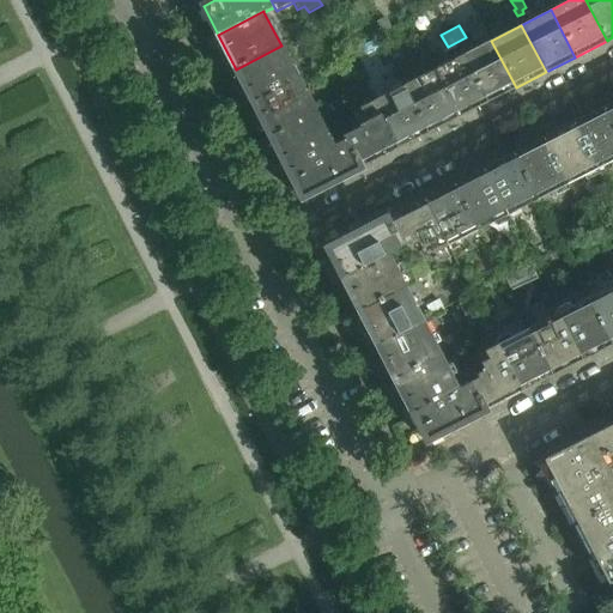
[(491,41),(462,56),(487,103),(516,87),(491,41)]
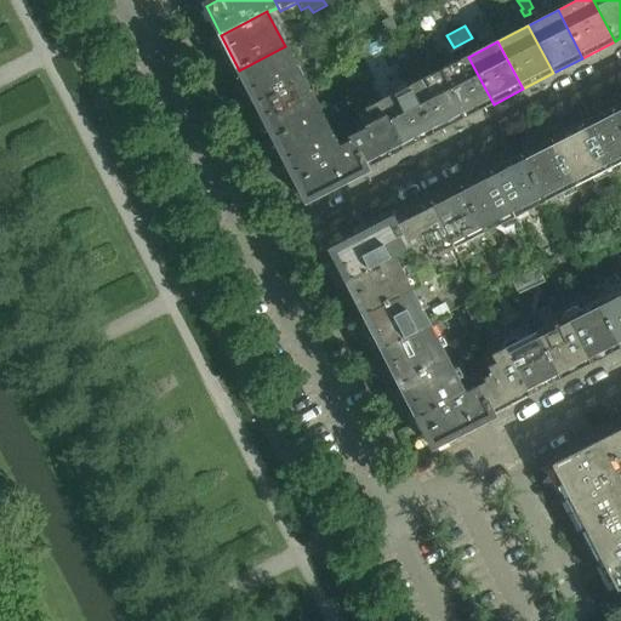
[(285,46),(239,70),(256,104),(302,80),(285,46)]
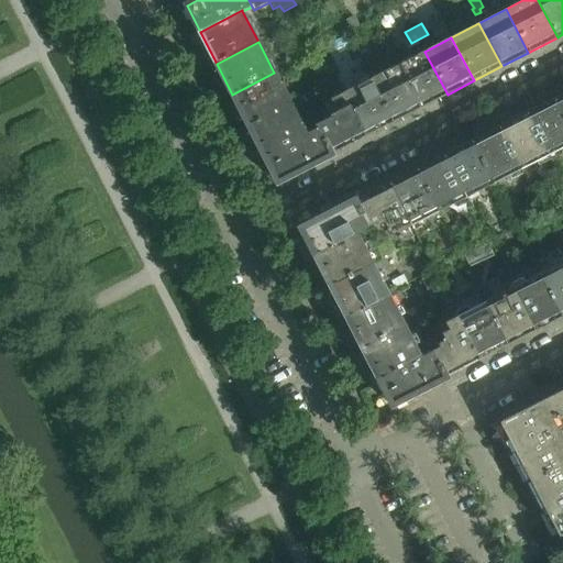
[(424,52),(397,66),(419,109),(448,95),(424,52)]
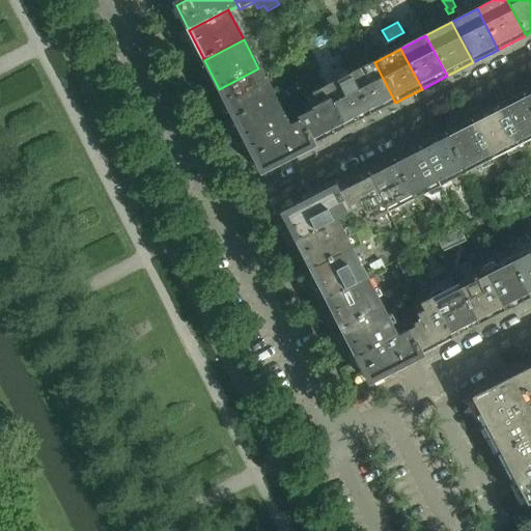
[(374,62),(348,76),(369,116),(395,103),(374,62)]
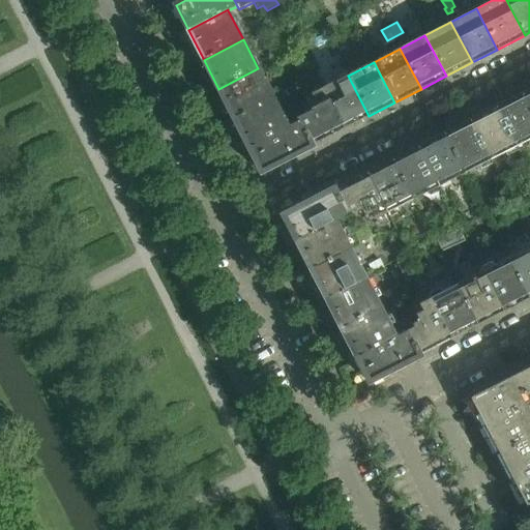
[(258,68),(218,89),(234,118),(273,98),(258,68)]
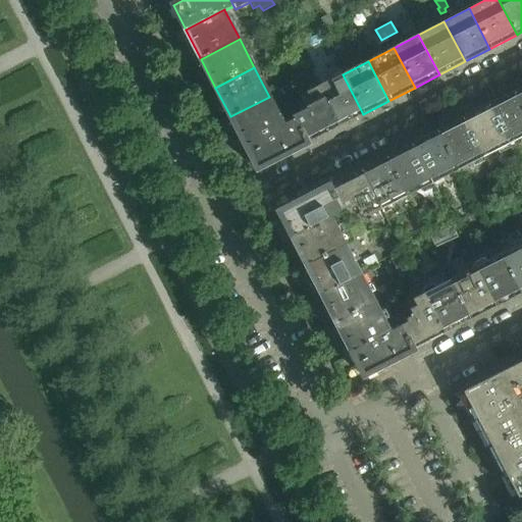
[(363,114),(343,74),(317,88),(337,126),(363,114)]
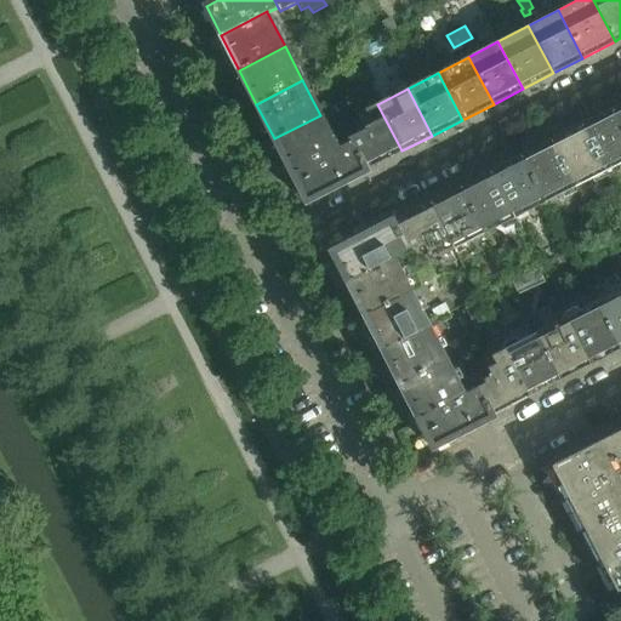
[(620,103),(610,109),(620,130),(620,103)]
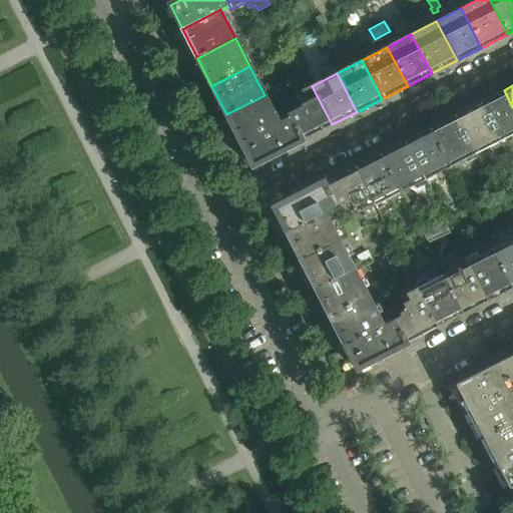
[(287,115),(288,116),(301,141),(332,124),(312,86),(300,92),(303,97),(297,100),(301,107),(287,115)]
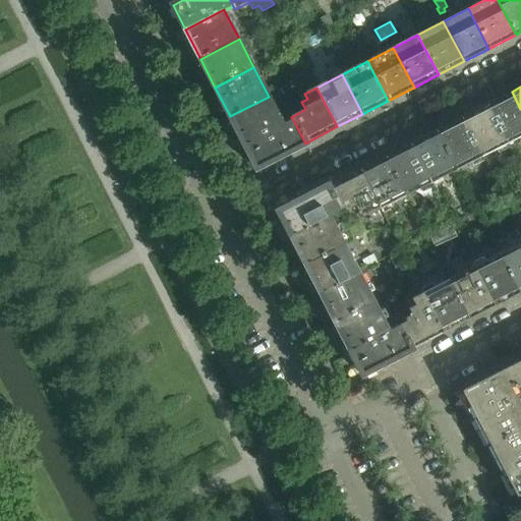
[(520,109),(512,92),(487,104),(508,145),(520,137),(520,109)]
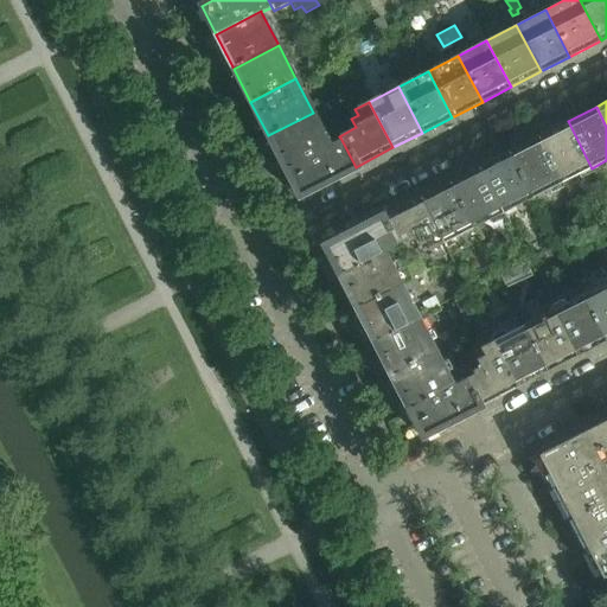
[(313,113),(268,135),(285,168),(330,145),(330,144),(313,113)]
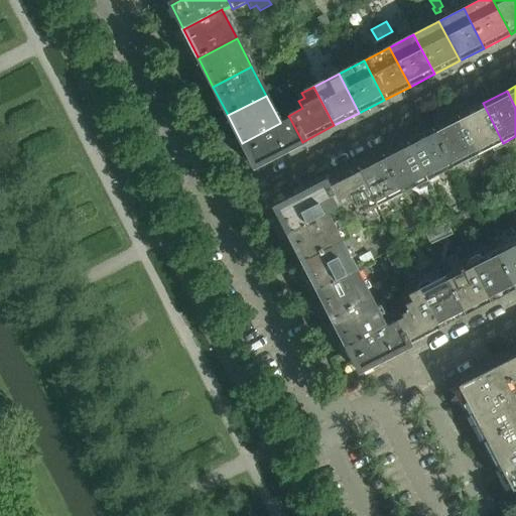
[(483,103),(456,117),(477,157),(503,143),(483,103)]
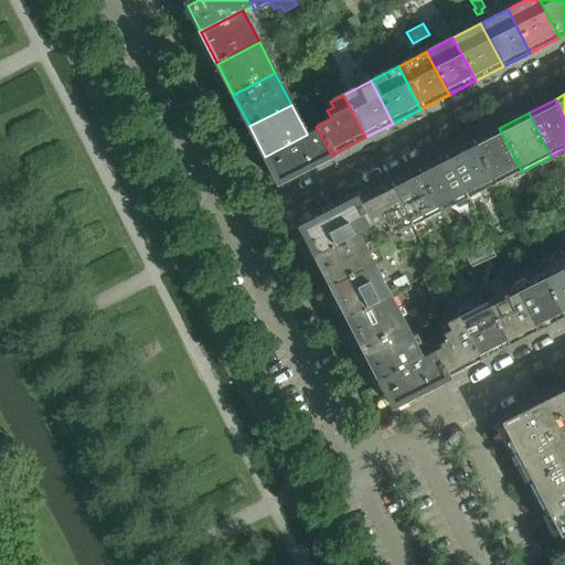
[(307,135),(265,157),(278,182),(331,156),(317,128),(307,134),(307,135)]
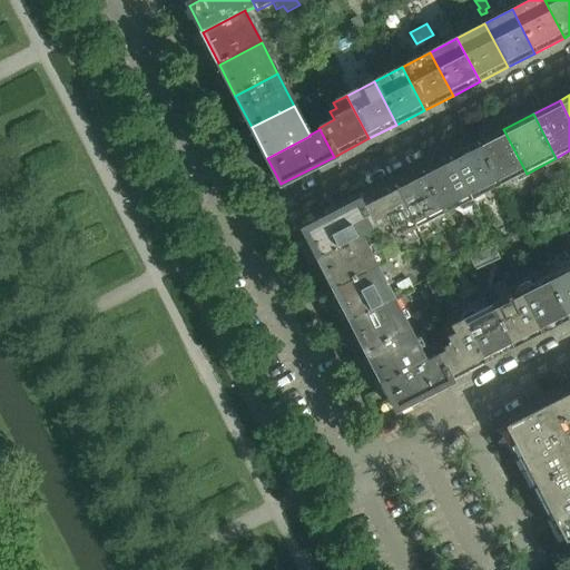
[(503,129),(477,143),(499,187),(527,174),(503,129)]
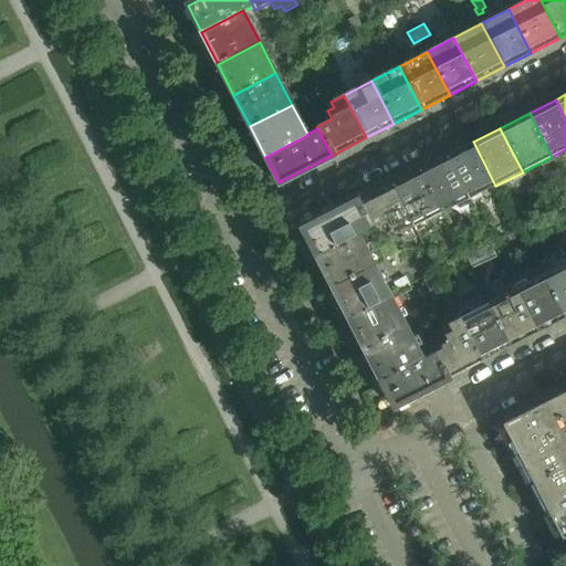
[(473,142),(444,157),(468,200),(495,186),(473,142)]
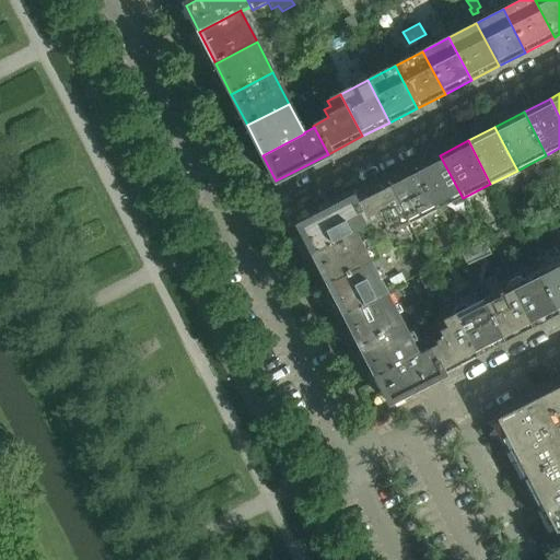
[(440,155),(412,170),(435,212),(463,198),(440,155)]
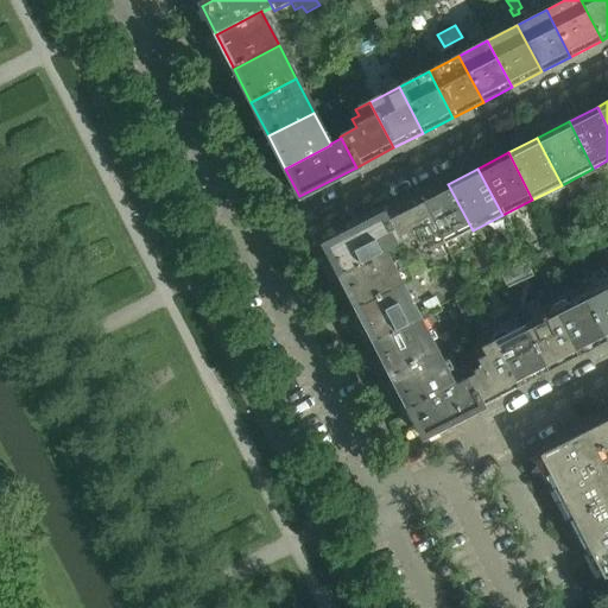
[(448,184),(418,198),(443,246),(473,230),(448,184)]
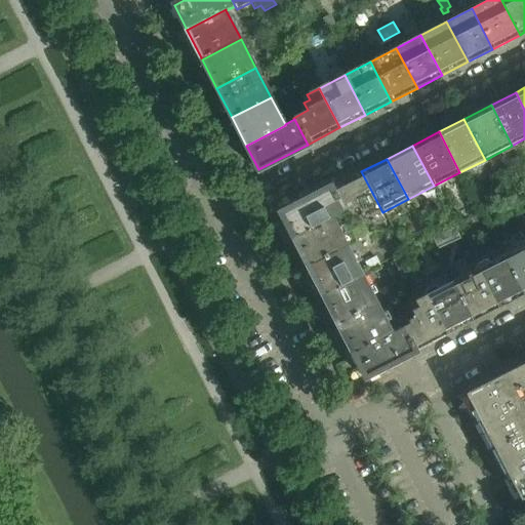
[(361,171),(328,189),(341,212),(349,208),(351,213),(358,209),(361,214),(368,210),(372,217),(382,212),(361,171)]
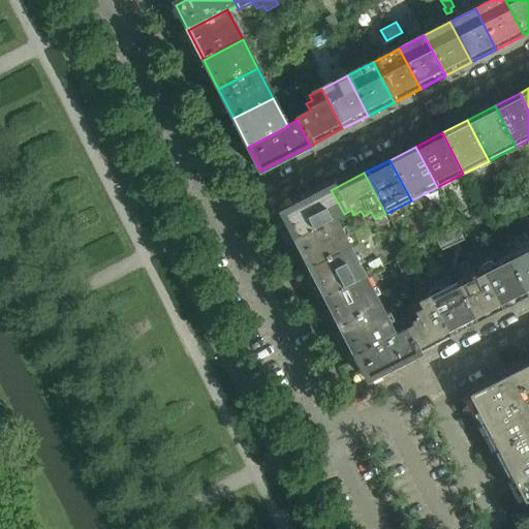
[(331,190),(283,214),(296,239),(335,219),(344,214),(331,190)]
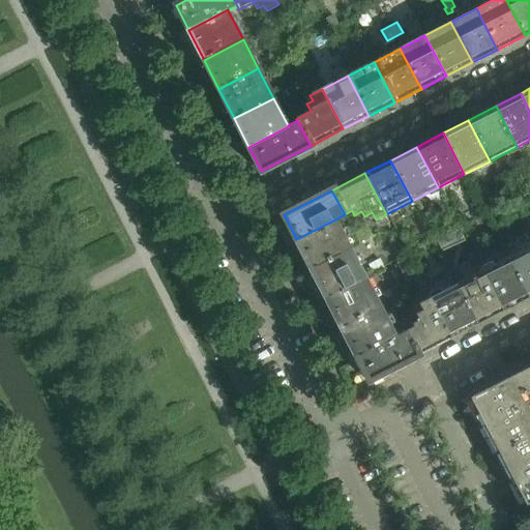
[(335,219),(296,239),(312,268),(351,248),(335,219)]
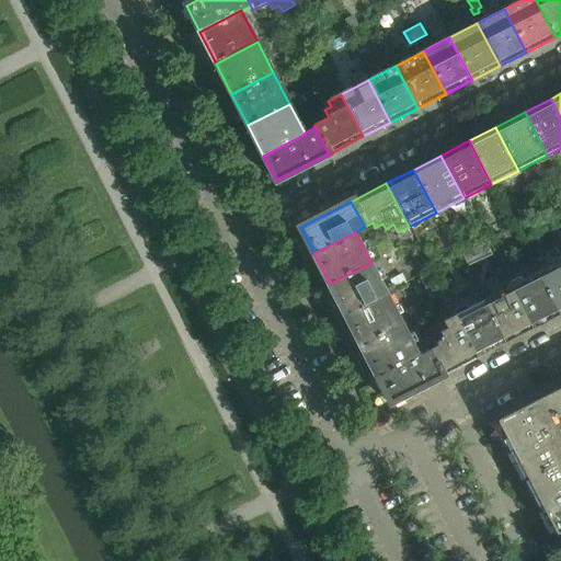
[(560,260),(536,274),(558,317),(560,315),(560,260)]
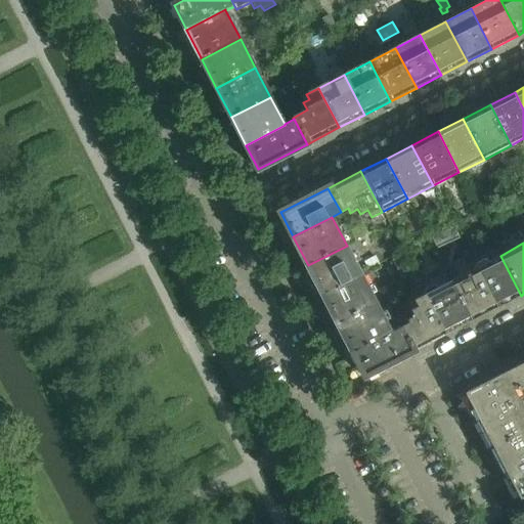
[(347,246),(308,265),(322,295),(362,274),(347,246)]
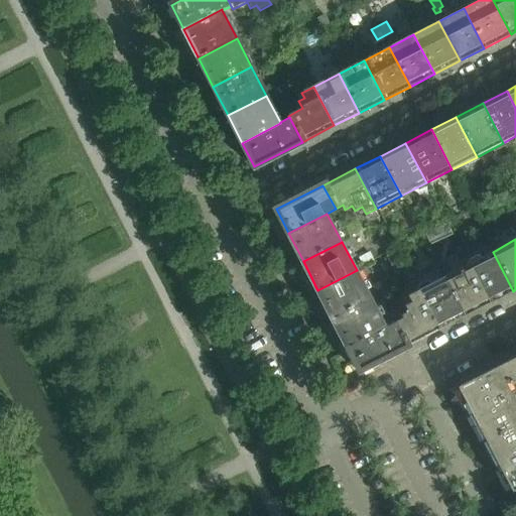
[(513,291),(493,252),(470,264),(490,303),(513,291)]
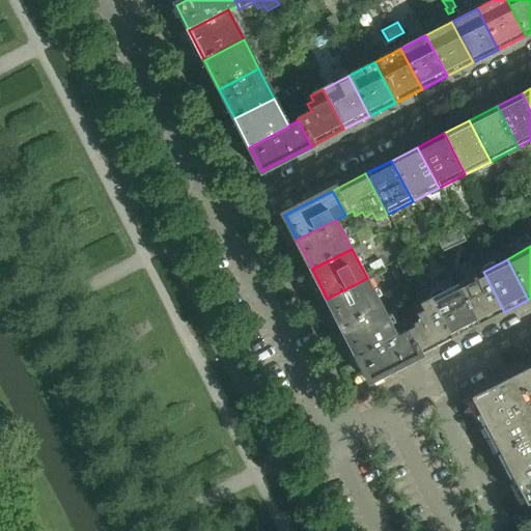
[(483,272),(456,285),(478,326),(504,312),(483,272)]
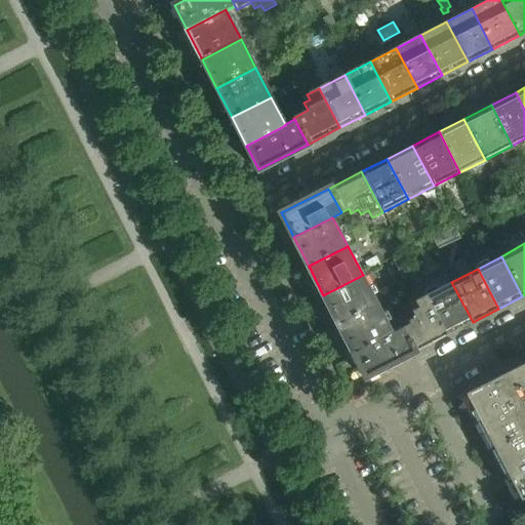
[(363,275),(323,295),(338,324),(377,304),(363,275)]
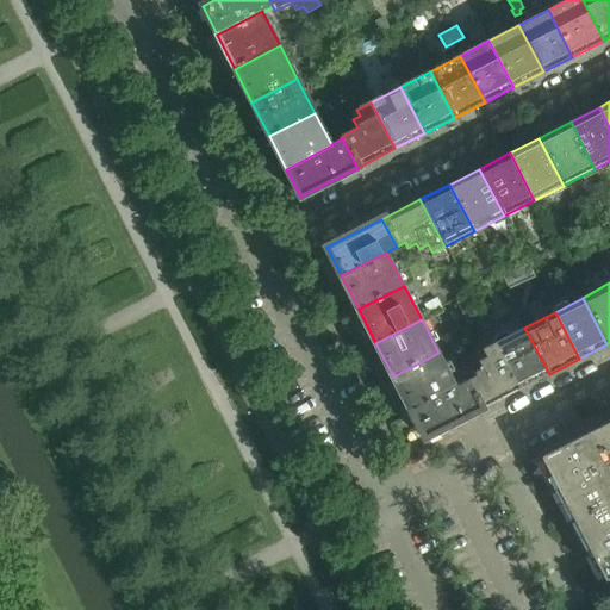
[(524,328),(496,343),(521,388),(549,374),(524,328)]
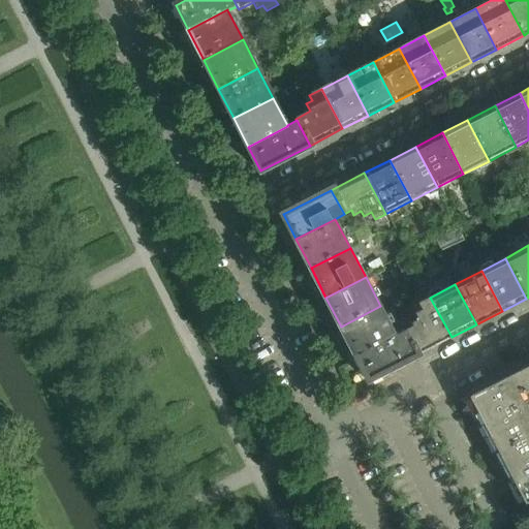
[(412,327),(405,330),(417,354),(452,337),(430,298),(419,303),(423,310),(415,314),(418,320),(411,324),(412,327)]
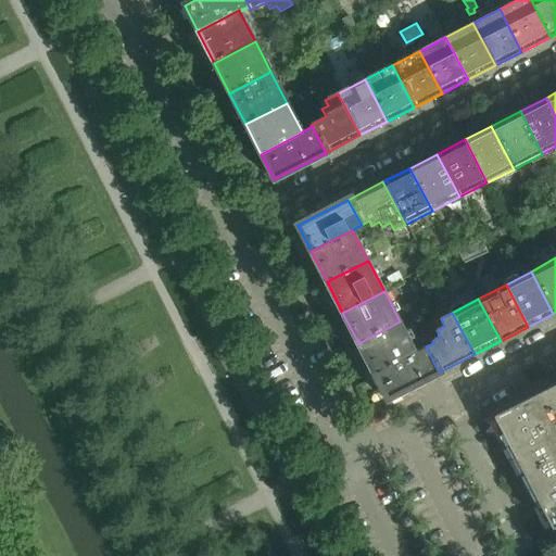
[(400,321),(358,343),(375,375),(416,353),(416,352),(400,321)]
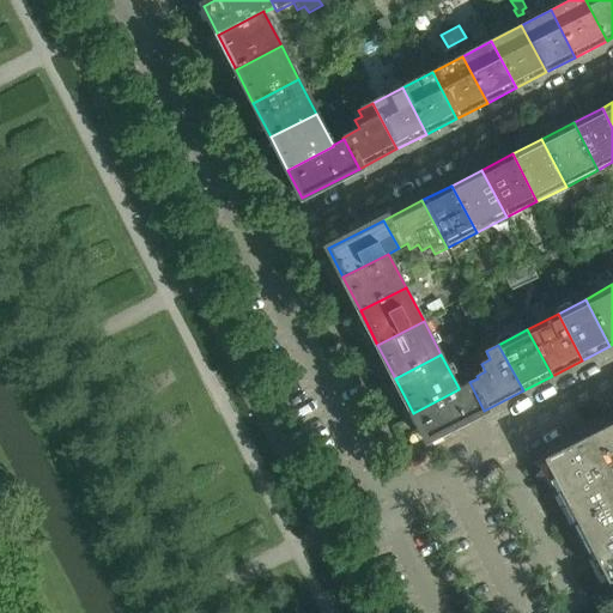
[(459,389),(413,413),(426,441),(484,411),(469,382),(459,388),(459,389)]
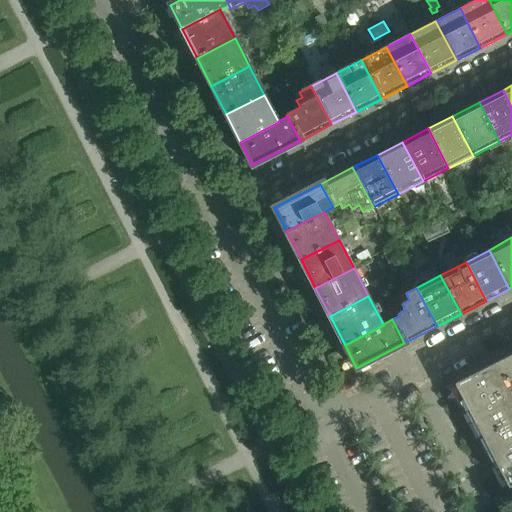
[(511,354),(496,363),(505,380),(507,379),(507,380),(511,377),(511,354)]
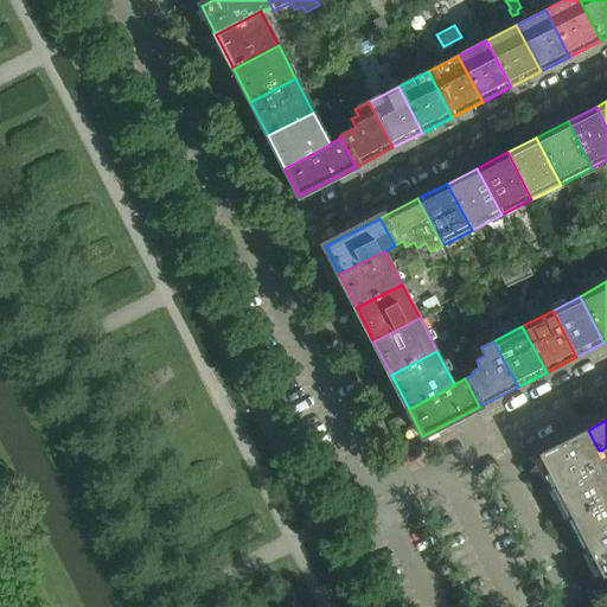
[(588,430),(540,455),(555,486),(606,460),(601,451),(601,449),(599,451),(588,430)]
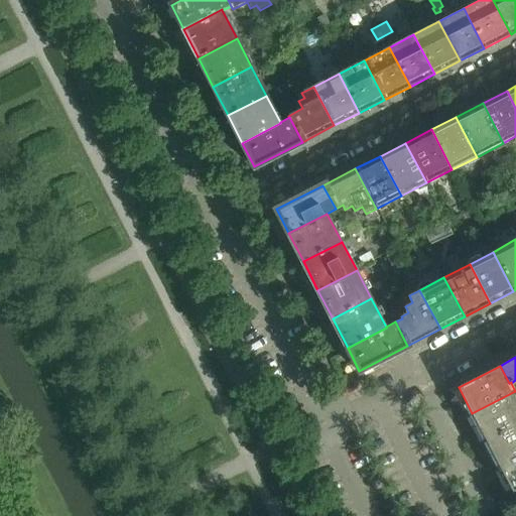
[(515,392),(515,391),(472,413),(486,439),(515,423),(515,392)]
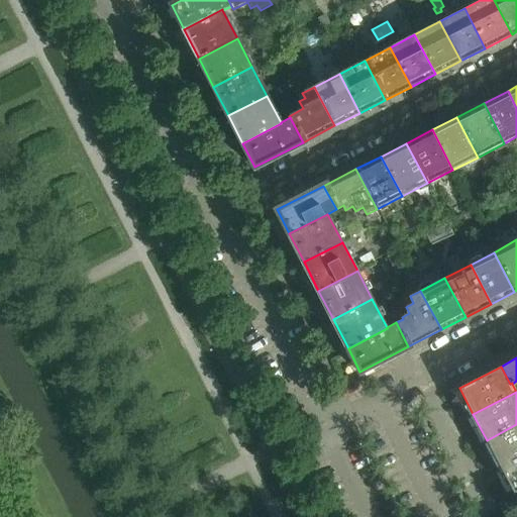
[(516,424),(487,440),(500,467),(516,456),(516,424)]
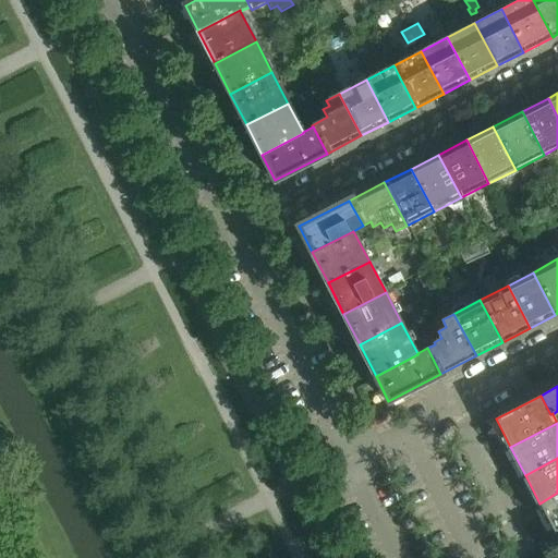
[(557,529),(557,493),(540,504),(554,531),(557,529)]
